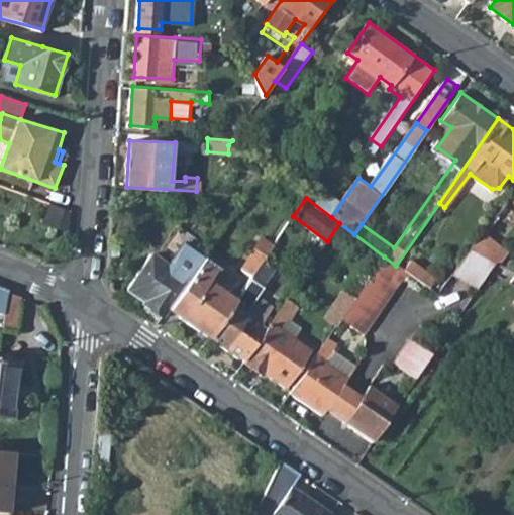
[(492,241),(482,235),(471,249),(470,249),(480,256),(492,241)]
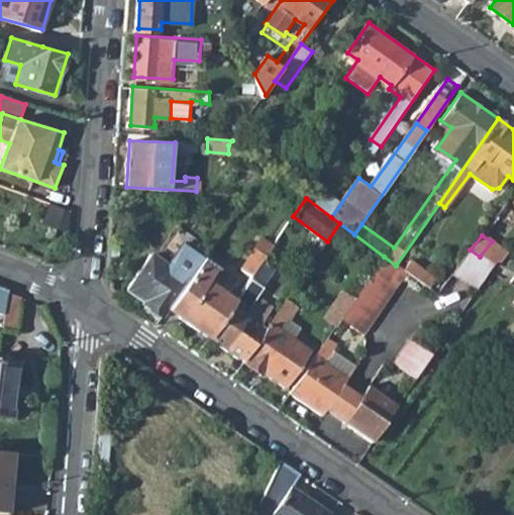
[(244,269),(253,275),(275,243),(267,237),(244,269)]
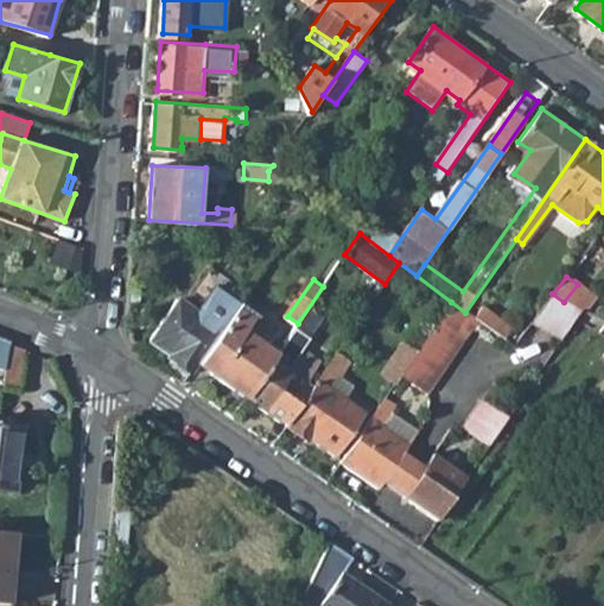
[(199,364),(223,329),(223,327),(240,301),(216,285),(198,311),(177,297),(150,339),(169,351),(166,354),(195,373),(199,364)]
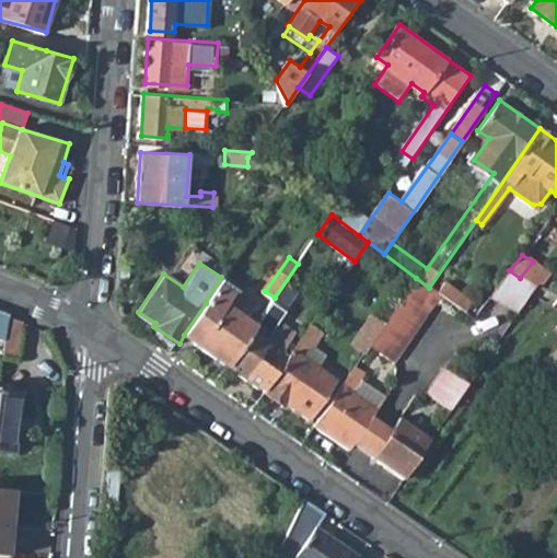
[(520,278),(509,270),(488,298),(514,316),(535,287),(520,278)]
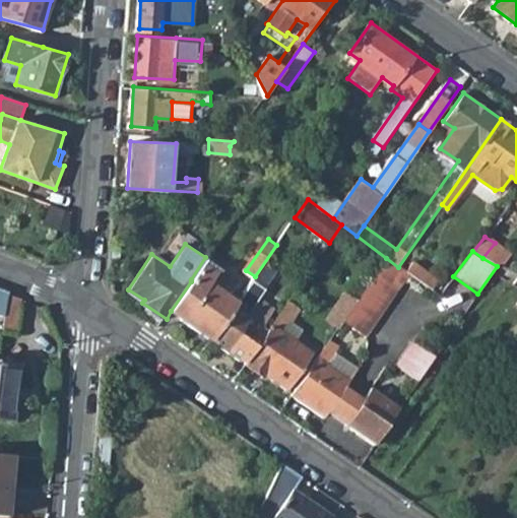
[(398,267),(386,258),(342,322),(364,338),(406,272),(405,272),(398,267)]
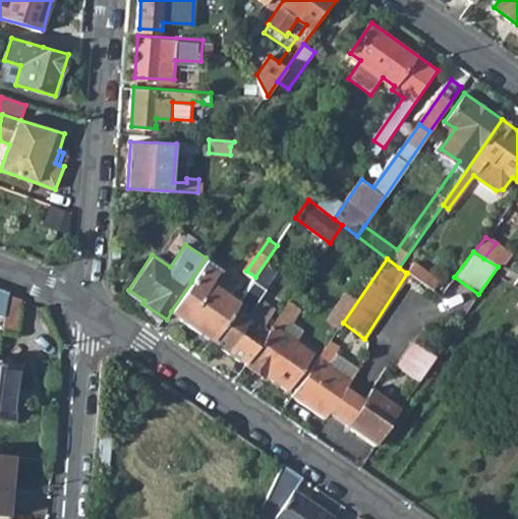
[(407,273),(438,296),(446,287),(414,263),(406,273),(407,273)]
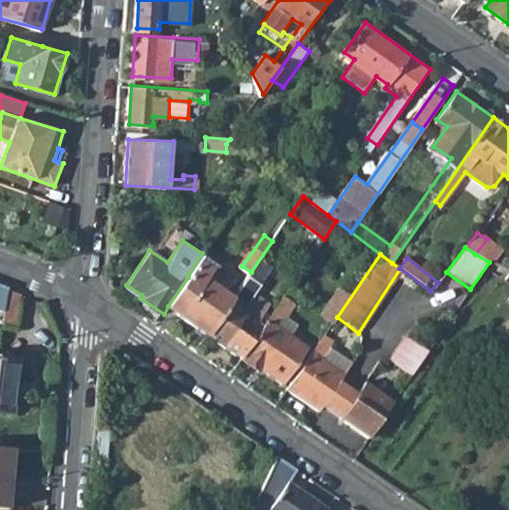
[(168,306),(209,334),(233,298),(217,287),(208,281),(215,271),(201,262),(189,277),(188,277),(168,306)]
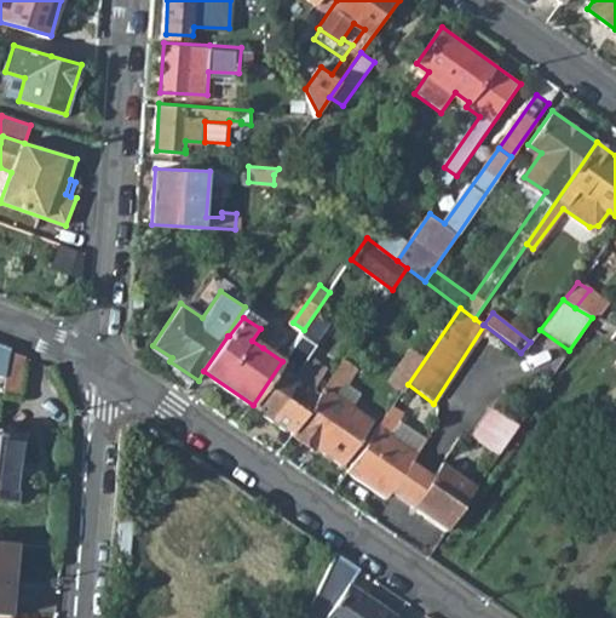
[(332,365),(310,352),(317,341),(304,330),(291,349),(282,361),(253,405),(288,429),(316,388),(332,365)]
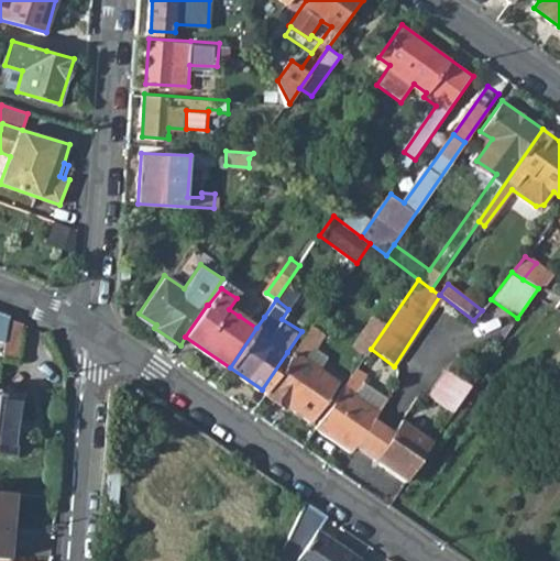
[(264,317),(246,305),(239,316),(256,328),(264,317)]
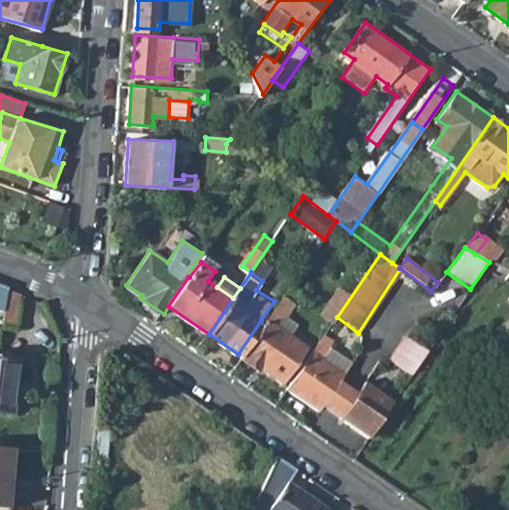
[(0,306),(5,308),(10,287),(0,283),(0,306)]
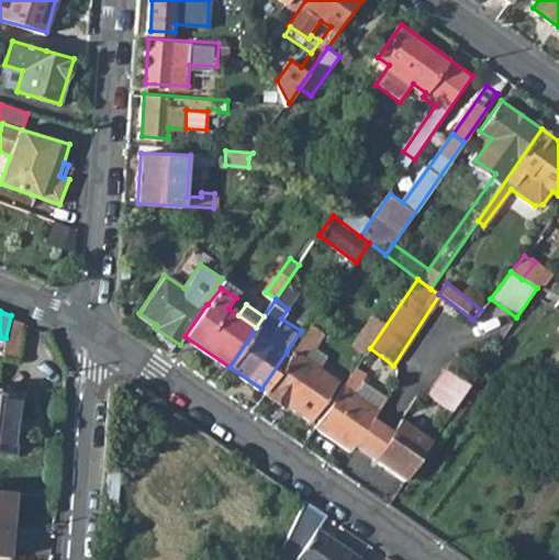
[(6,338),(3,357),(20,359),(24,320),(11,315),(6,338)]
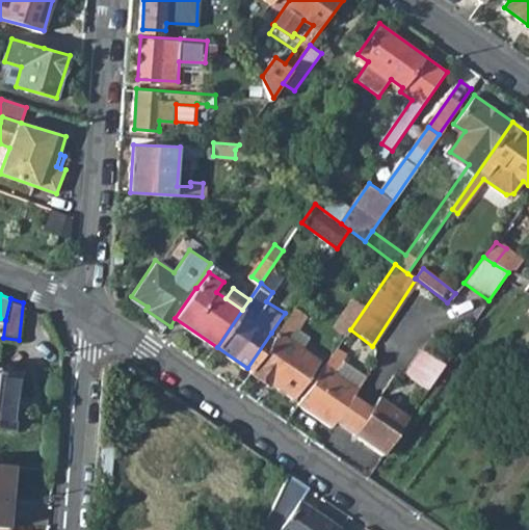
[(273,381),(297,398),(322,362),(305,349),(292,341),(300,327),(310,314),(297,306),(276,337),(254,369),(257,371),(255,372),(271,383),(273,381)]
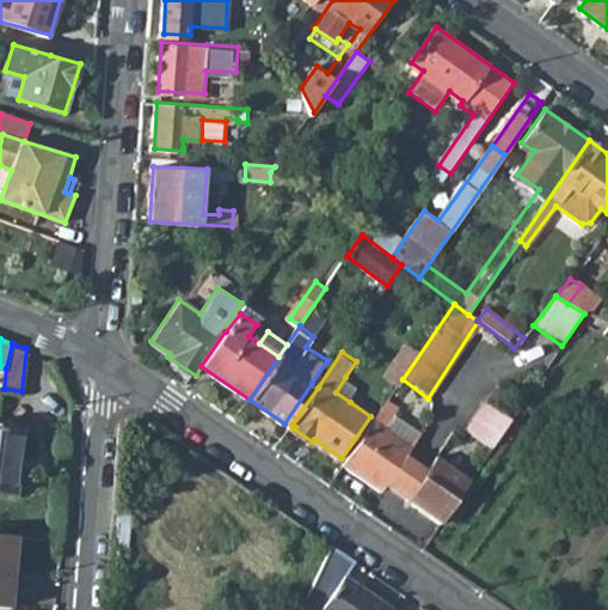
[(336,392),(350,402),(360,386),(345,377),(336,392)]
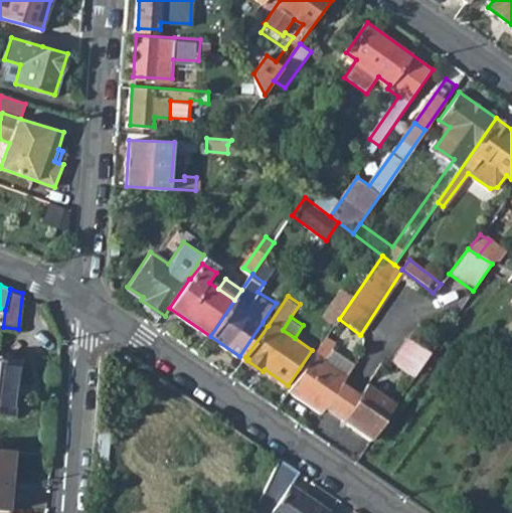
[(263,322),(239,356),(243,360),(245,357),(268,326),(263,322)]
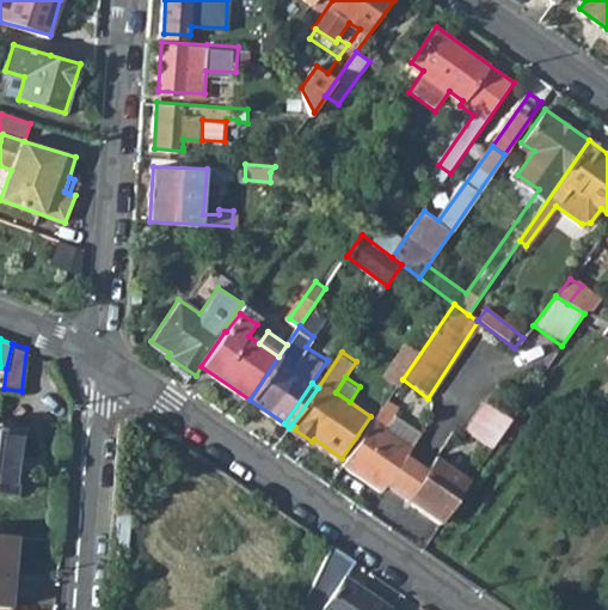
[(492,450),(511,422),(483,402),(465,428),(492,450)]
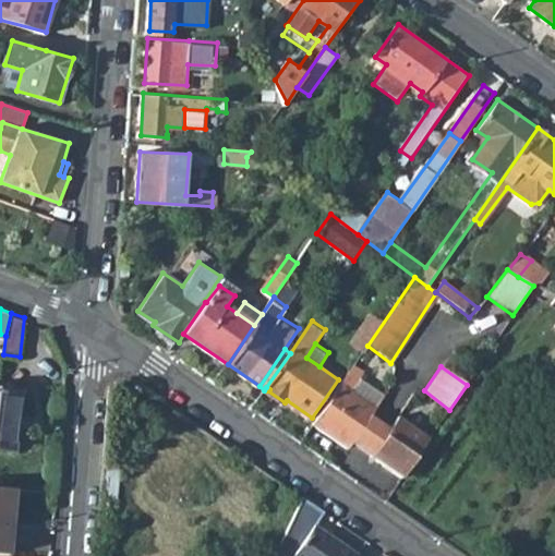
[(376,406),(352,389),(359,379),(362,376),(352,367),(313,425),(347,448),(352,440),(371,414),(376,406)]
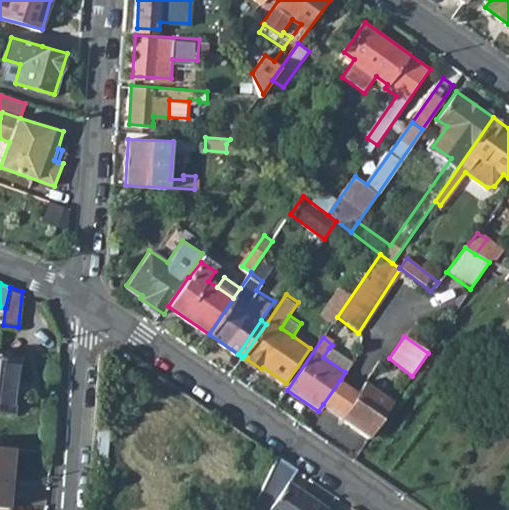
[(345,372),(351,363),(329,348),(323,357),(345,372)]
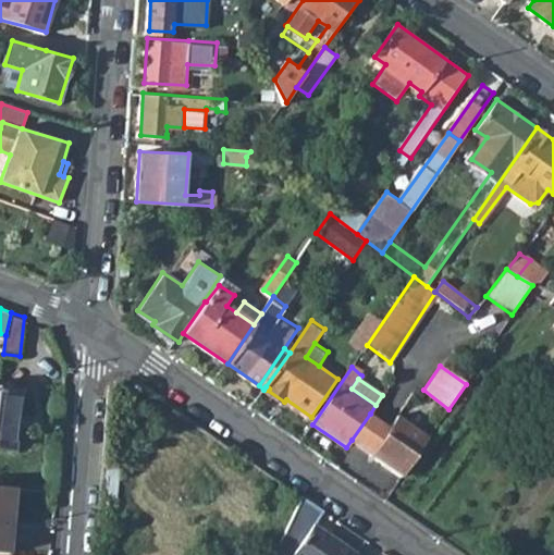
[(19,390),(0,386),(0,443),(11,445),(19,390)]
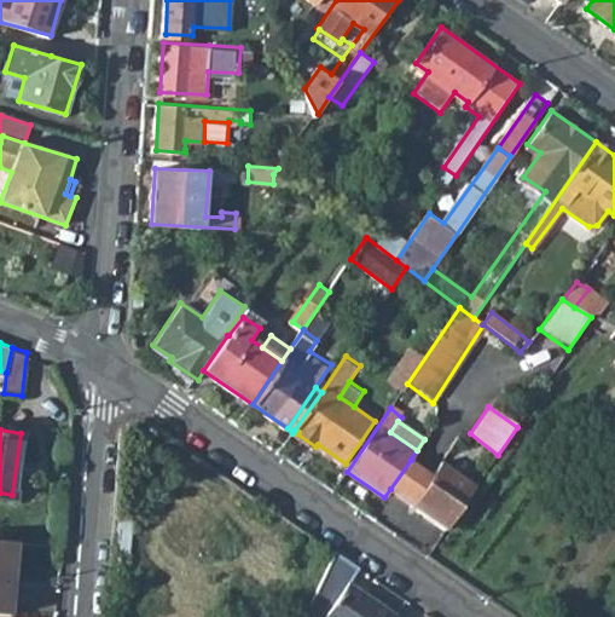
[(411,460),(390,489),(410,503),(430,473),(411,460)]
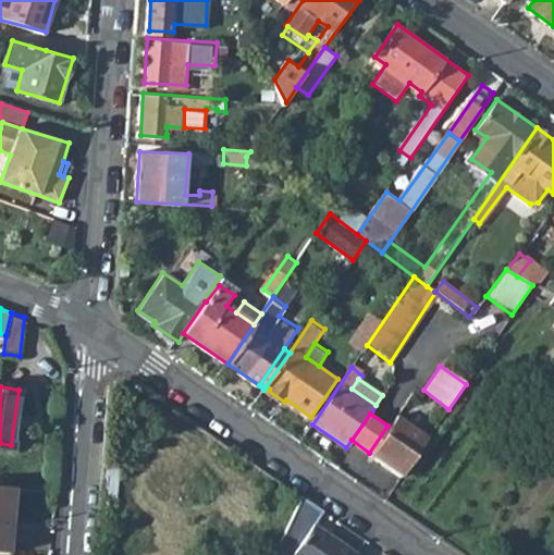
[(403,477),(429,438),(396,415),(388,426),(369,453),(403,477)]
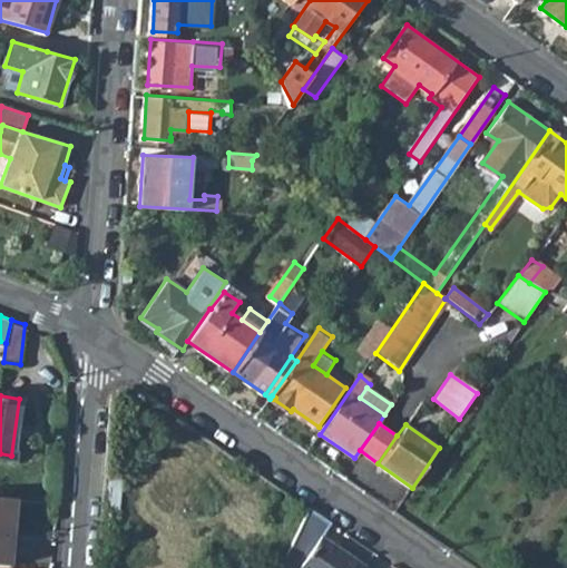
[(9,497),(0,496),(0,564),(5,565),(9,497)]
